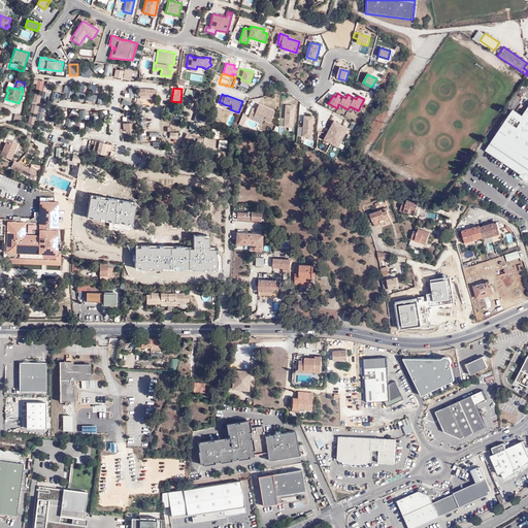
[(294,127),(295,105),(287,104),(286,118),(281,118),(279,126),(294,127)]
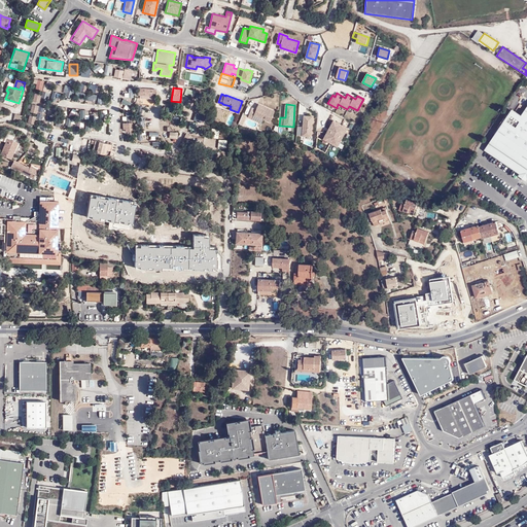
[(276,110),(268,106),(267,109),(258,105),(257,108),(253,107),(250,114),(254,116),(254,114),(271,121),(276,110)]
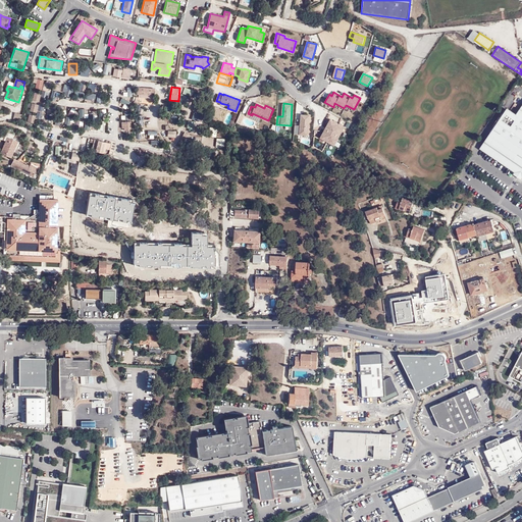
[(521,106),(515,117),(506,111),(480,149),(516,172),(515,174),(521,178),(521,176),(521,106)]
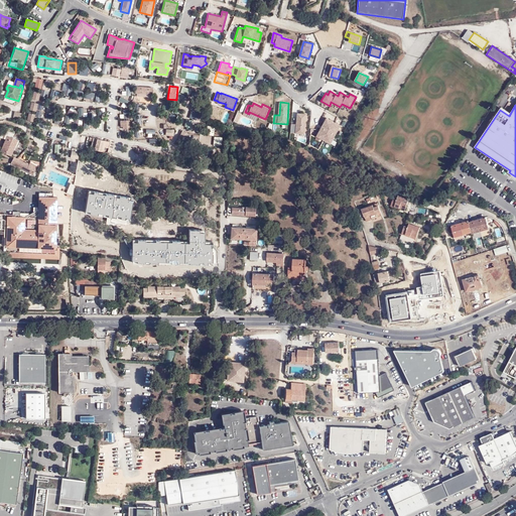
[(304,134),(306,114),(297,113),(296,124),(291,124),(290,132),(304,134)]
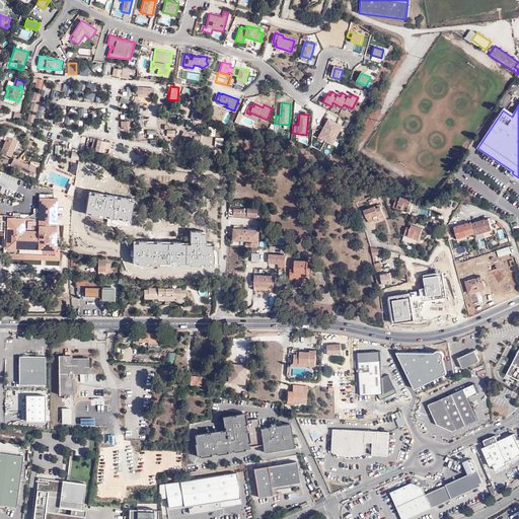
[(331,145),(342,127),(328,120),(318,138),(331,145)]
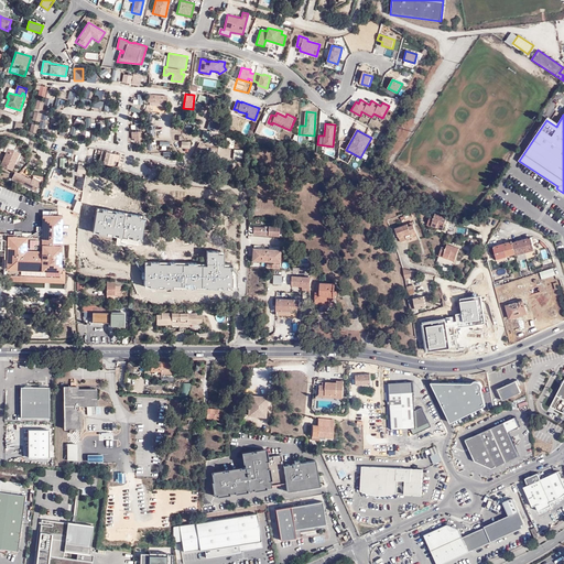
[(141,131),(131,131),(131,141),(142,141),(141,131)]
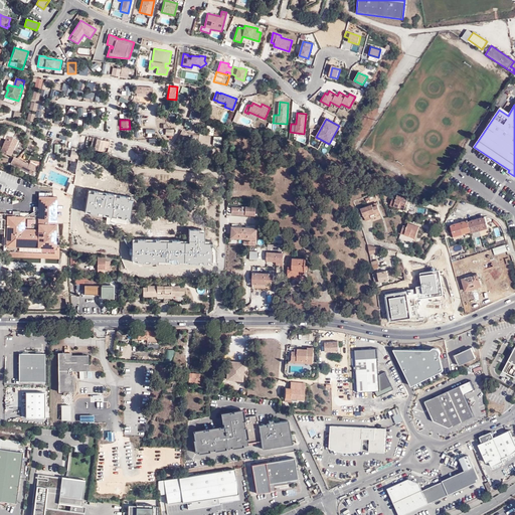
[(151,134),(155,133),(155,129),(146,129),(146,138),(152,137),(151,134)]
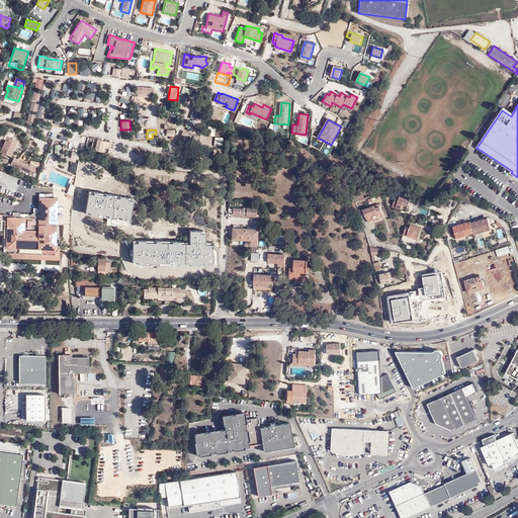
[(11,156),(18,141),(13,139),(14,135),(7,132),(4,139),(6,140),(1,152),(11,156)]
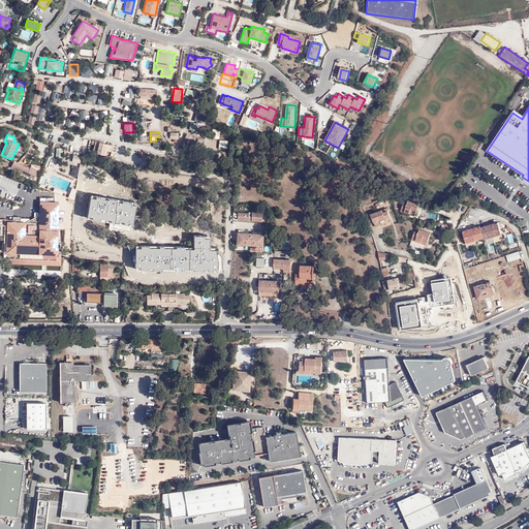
[(82,150),(87,152),(90,141),(84,138),(82,150)]
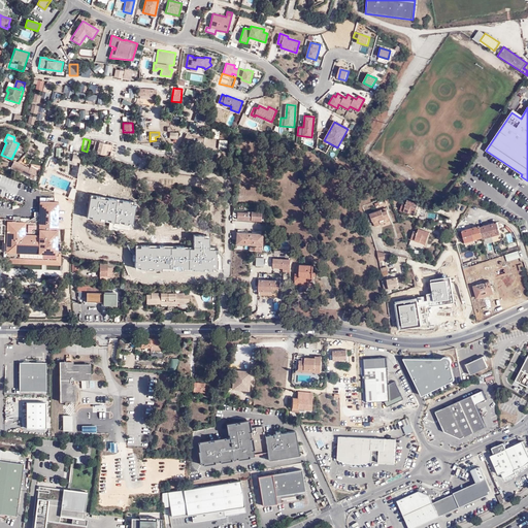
[(219,149),(227,149),(227,139),(219,139),(219,149)]
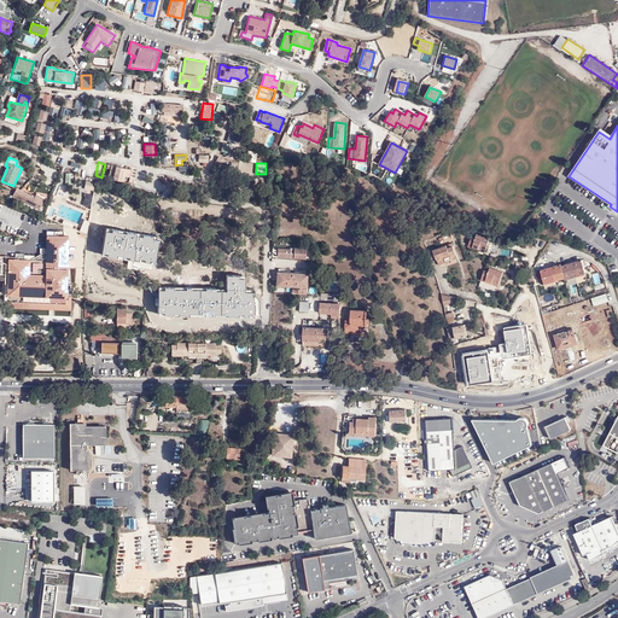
[(132,169),(112,164),(108,176),(128,182),(132,169)]
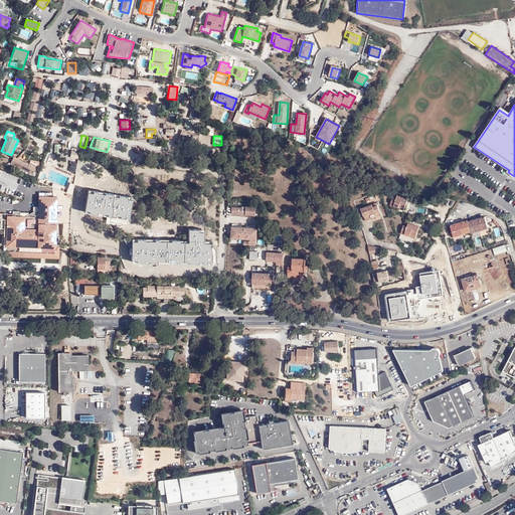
[(146,154),(147,151),(148,148),(140,145),(139,148),(137,147),(136,151),(146,154)]
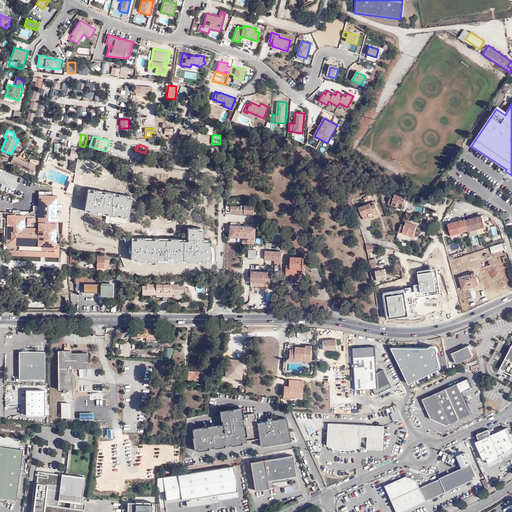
[(77,159),(79,151),(71,149),(70,157),(77,159)]
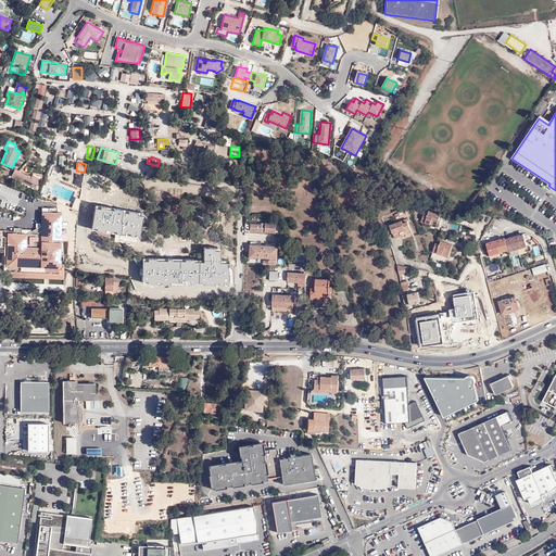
[(13,176),(36,188),(39,179),(32,176),(32,177),(15,169),(13,176)]
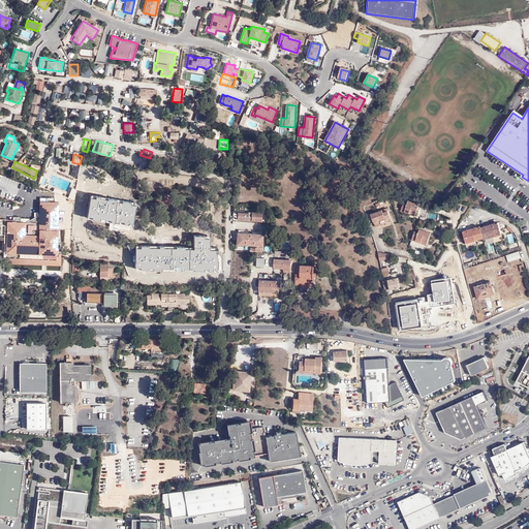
[(416,216),(422,204),(410,199),(409,204),(405,203),(402,211),(405,213),(406,211),(411,213),(410,214),(416,216)]
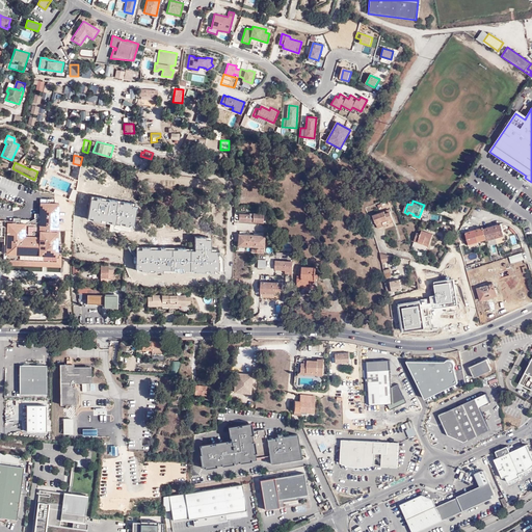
[(54,202),(41,202),(40,217),(40,223),(28,222),(9,222),(9,232),(6,232),(6,254),(6,264),(61,265),(62,255),(58,255),(59,202),(54,202)]
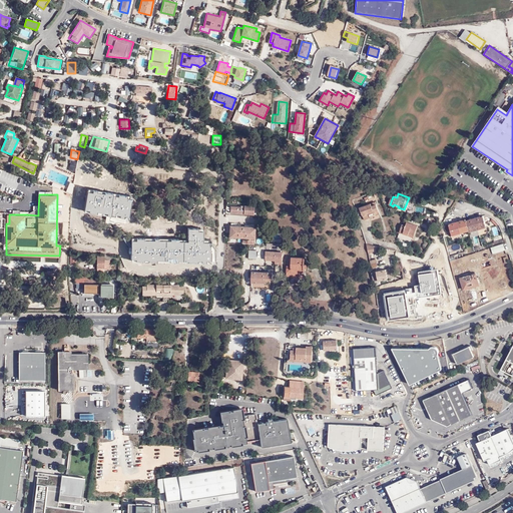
[(112,210),(129,211),(129,205),(134,206),(134,201),(112,200),(112,210)]
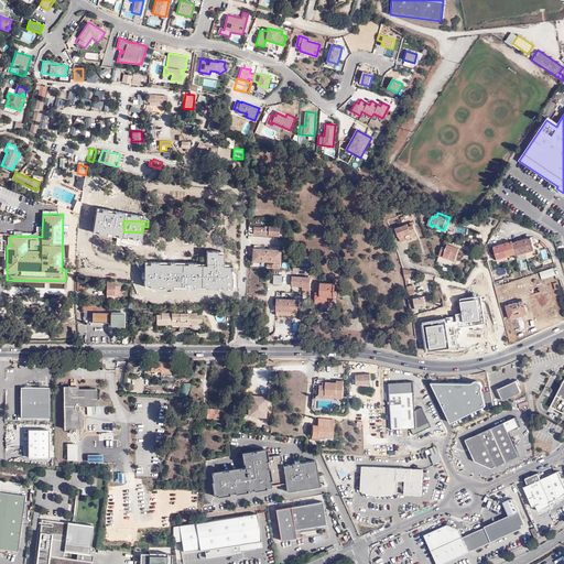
[(419,235),(415,224),(410,226),(409,223),(397,227),(401,240),(419,235)]
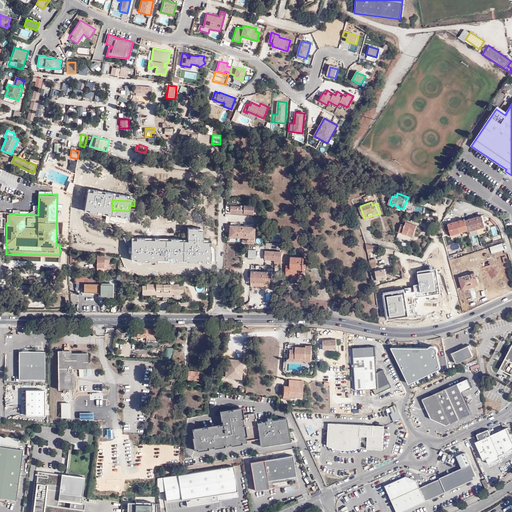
[(469,231),(486,226),(484,217),(466,221),(466,220),(449,224),(451,231),(452,235),(468,230),(469,231)]
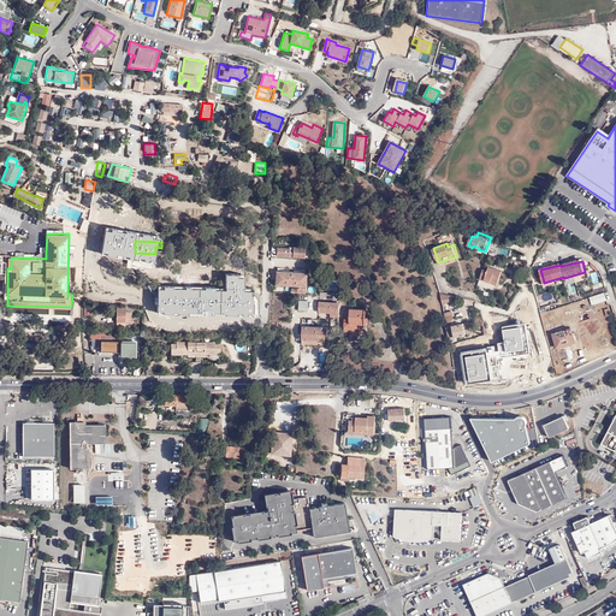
[(498,285),(503,272),(491,266),(489,271),(485,270),(480,279),(498,285)]
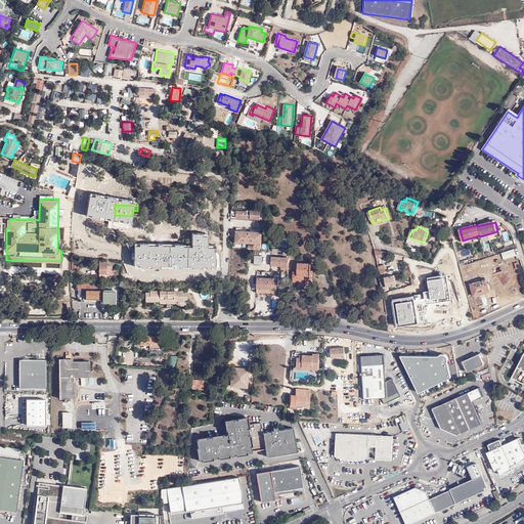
[(234,242),(260,244),(260,231),(259,231),(259,228),(255,228),(255,231),(241,230),(241,227),(236,227),(236,230),(234,230),(234,242)]
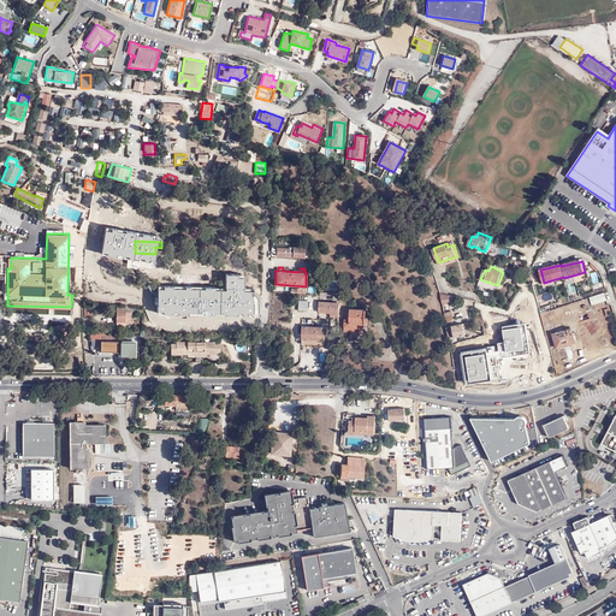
[(158,289),(158,312),(164,312),(164,314),(173,314),(173,312),(179,312),(178,314),(189,314),(189,313),(206,313),(206,314),(248,315),(248,313),(253,313),(254,291),(244,290),(244,278),(238,277),(238,274),(226,274),(226,290),(214,290),(214,288),(205,288),(205,289),(190,289),(190,288),(185,286),(185,289),(173,289),(173,285),(164,285),(164,289),(158,289)]
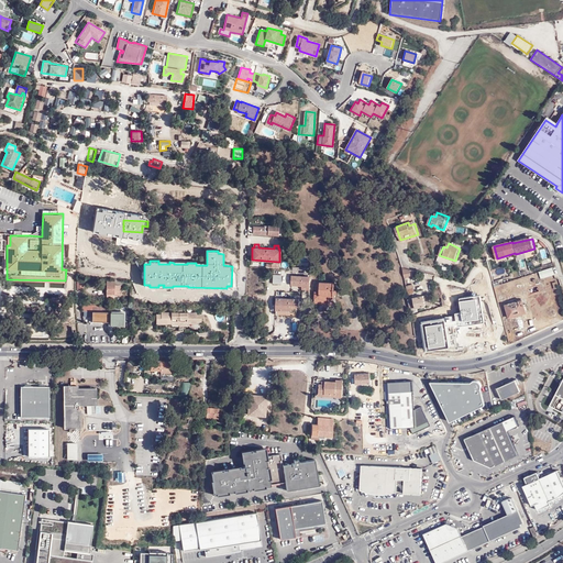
[(417,269),(403,266),(406,277),(412,276),(412,274),(418,274),(417,269)]
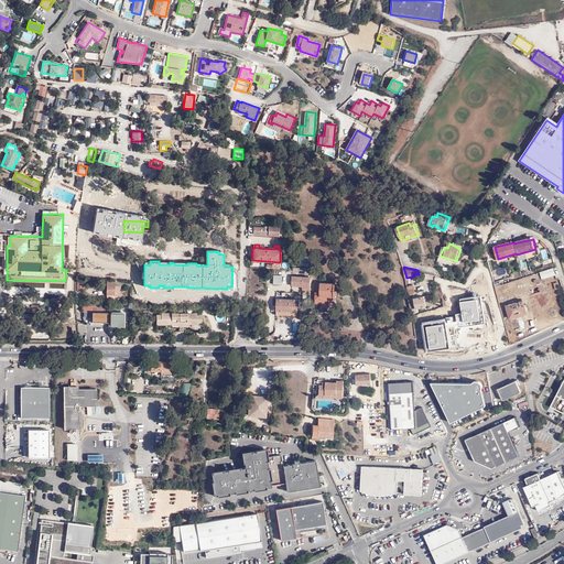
[(539,272),(542,280),(555,275),(553,268),(539,272)]
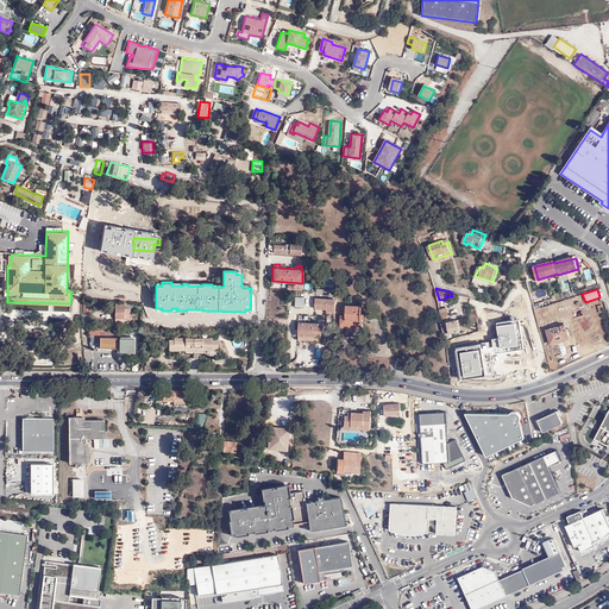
[(309,297),(296,297),(295,306),(309,307),(309,297)]
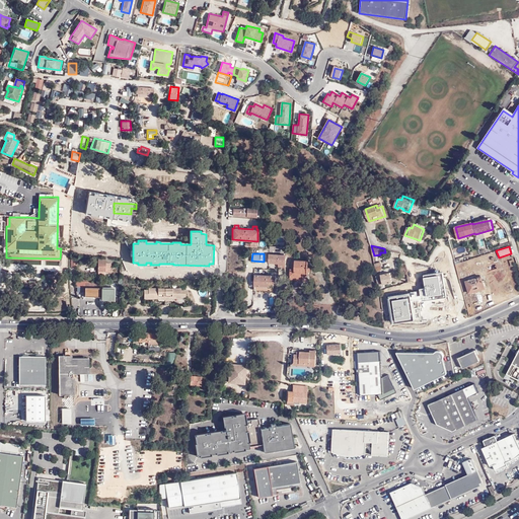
[(286,263),(286,254),(270,253),(269,263),(279,263),(286,263)]
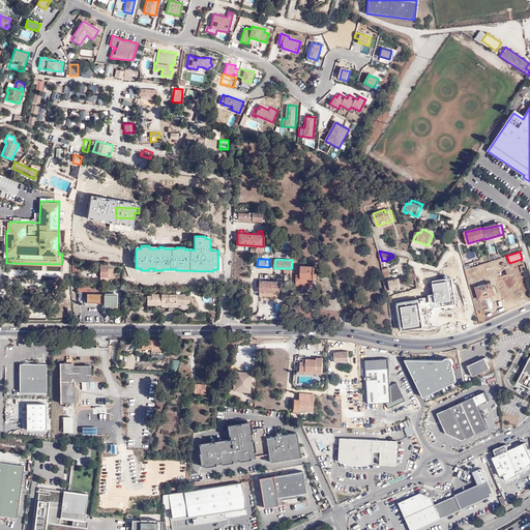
[(100,275),(114,276),(114,268),(109,267),(109,264),(101,264),(100,275)]
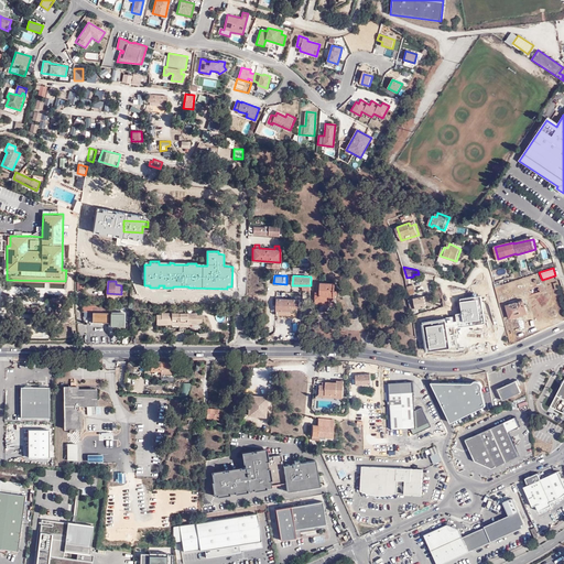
[(334,290),(334,282),(321,282),(320,285),(317,285),(317,292),(315,292),(315,303),(329,303),(329,300),(331,300),(332,300),(332,299),(333,299),(334,297),(334,296),(334,295),(334,294),(337,294),(338,295),(338,290),(337,290),(334,290)]
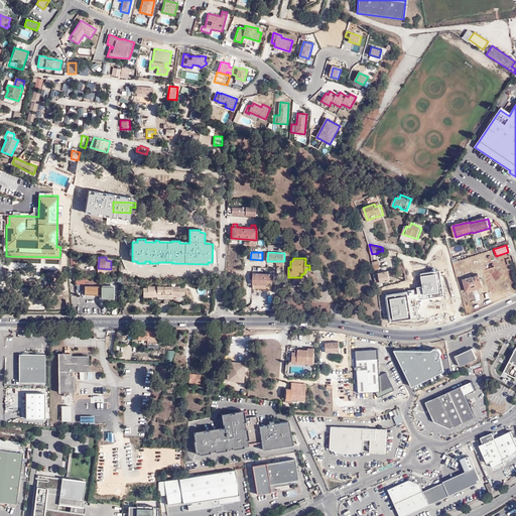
[(390,280),(389,271),(382,272),(379,272),(381,281),(390,280)]
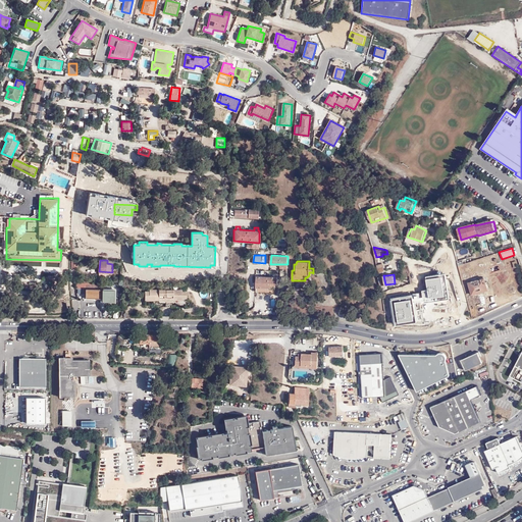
[(426,291),(388,296),(393,328),(417,324),(414,304),(449,299),(446,274),(425,277),(426,291)]
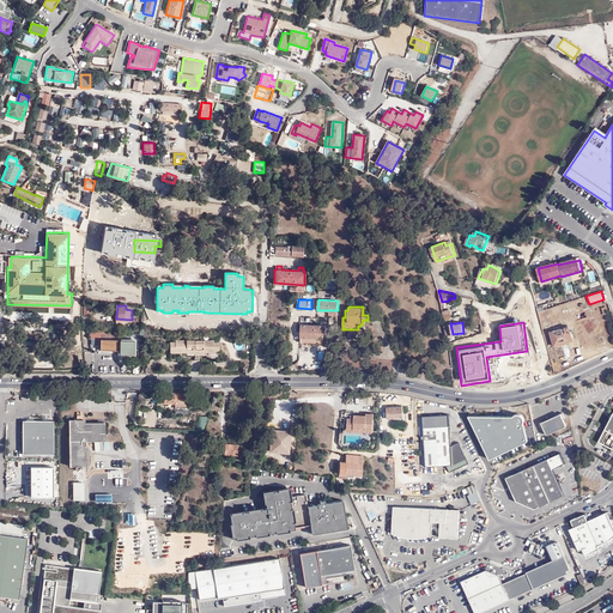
[(325,332),(326,326),(302,325),(301,343),(322,344),(323,333),(325,332)]
